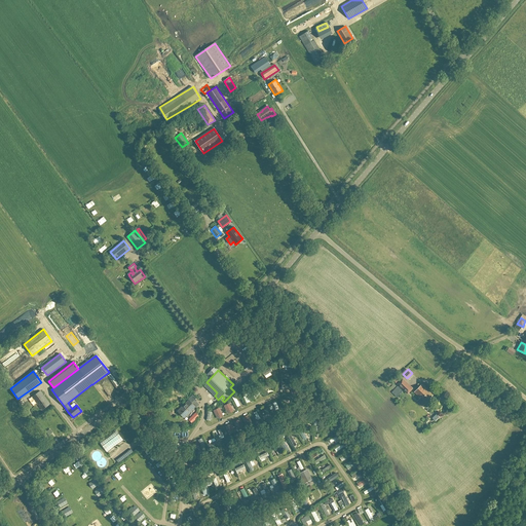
[(412,388),(403,379),(398,384),(407,393),(412,388)]
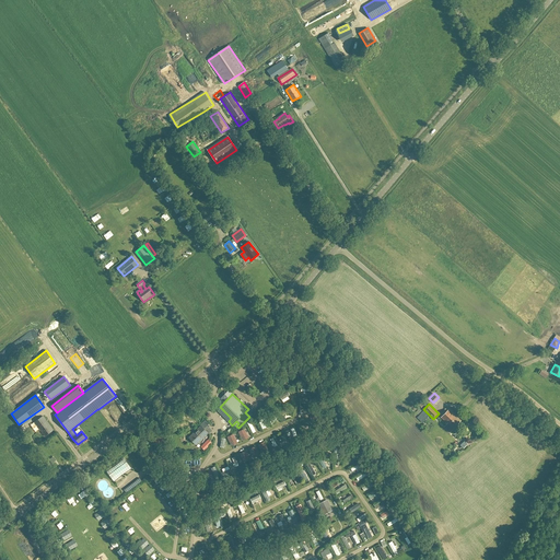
[(420,408),(415,415),(424,423),(431,417),(420,408)]
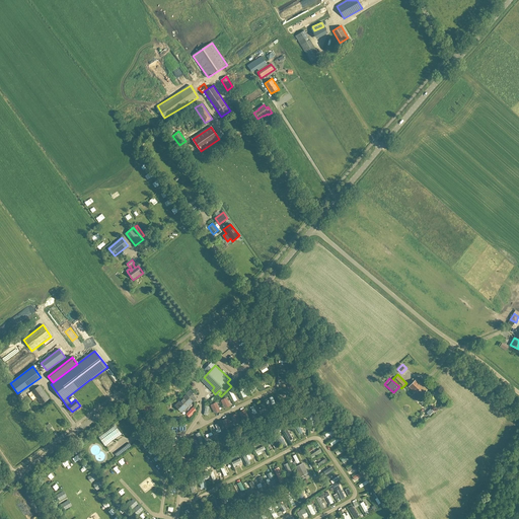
[(420,397),(427,390),(417,380),(410,387),(420,397)]
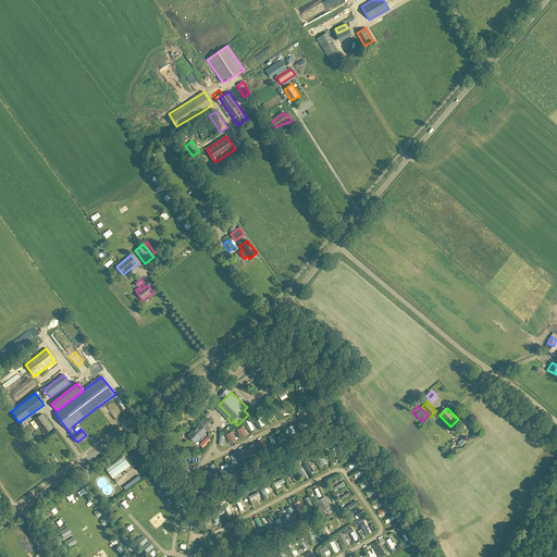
[(42,415),(34,420),(45,434),(53,429),(42,415)]
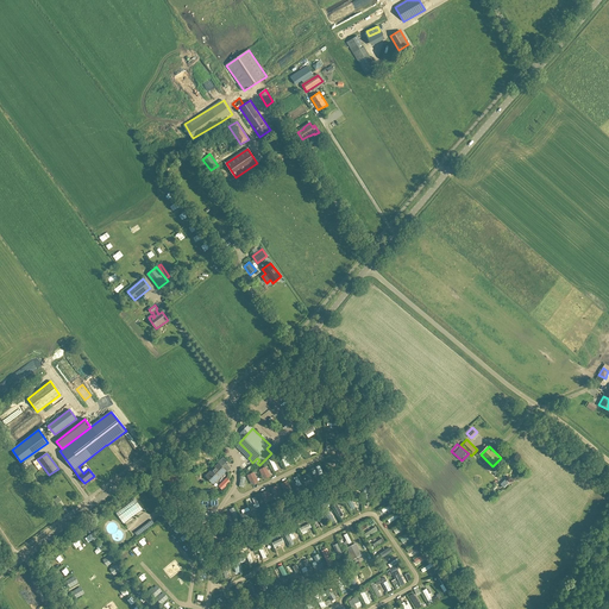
[(219,464),(206,476),(213,484),(226,471),(230,469),(225,464),(227,462),(223,458),(218,463),(219,464)]
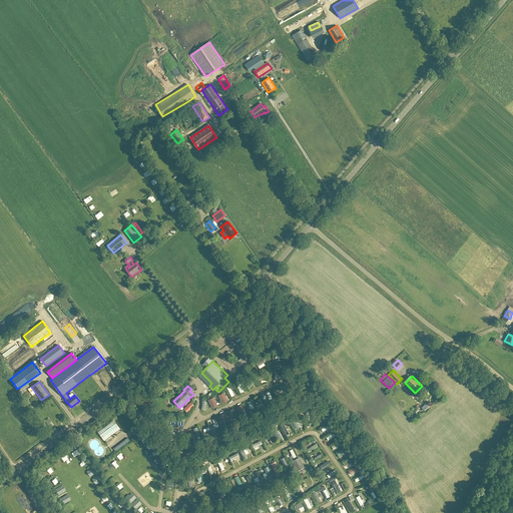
[(230,387),(227,388),(233,399),(235,397),(230,387)]
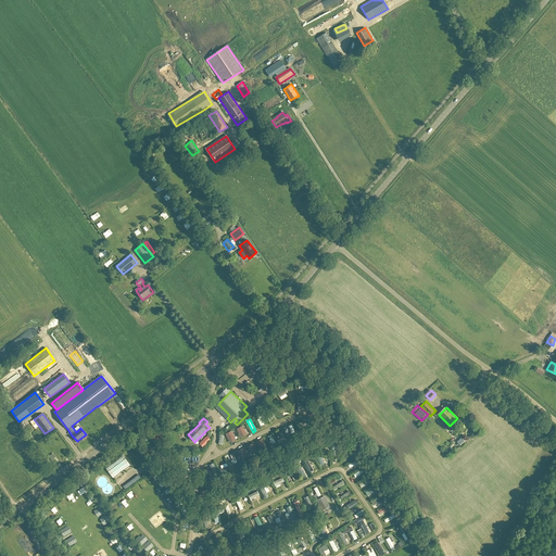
[(242,427),(237,429),(241,438),(247,436),(242,427)]
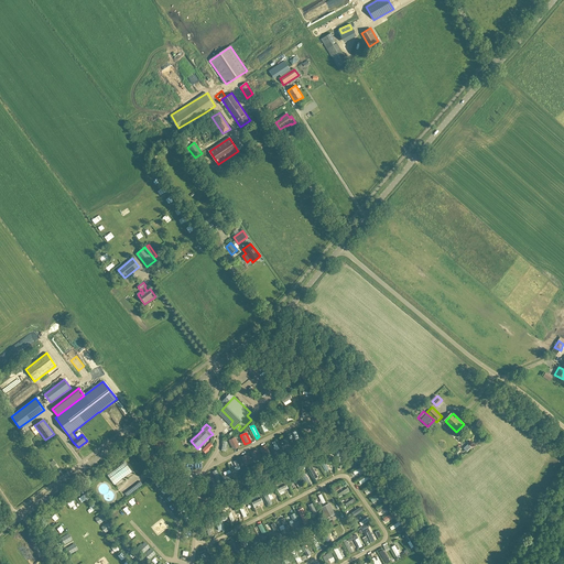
[(235,438),(229,441),(234,449),(239,447),(235,438)]
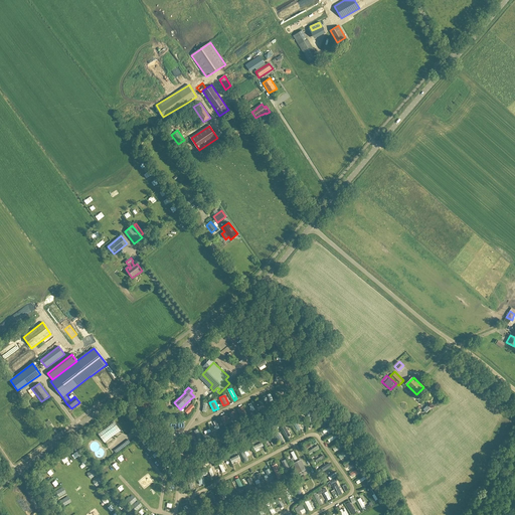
[(266,408),(262,400),(259,401),(262,406),(258,408),(259,411),(266,408)]
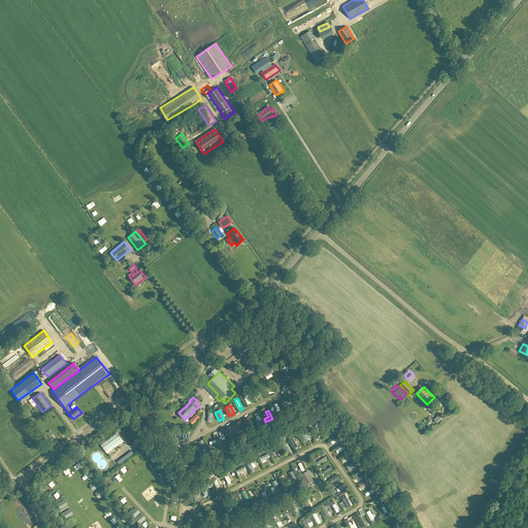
[(196,415),(189,422),(192,425),(199,418),(196,415)]
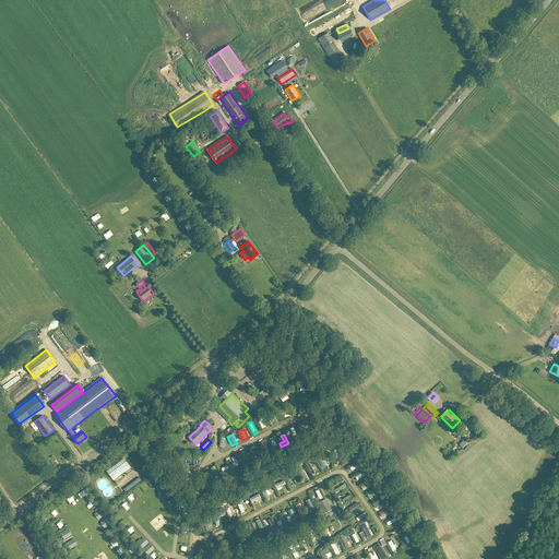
[(263,442),(258,444),(262,453),(268,451),(263,442)]
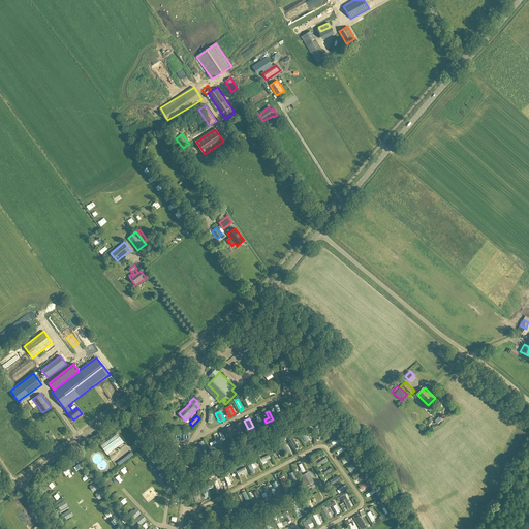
[(241,422),(236,425),(240,433),(245,431),(241,422)]
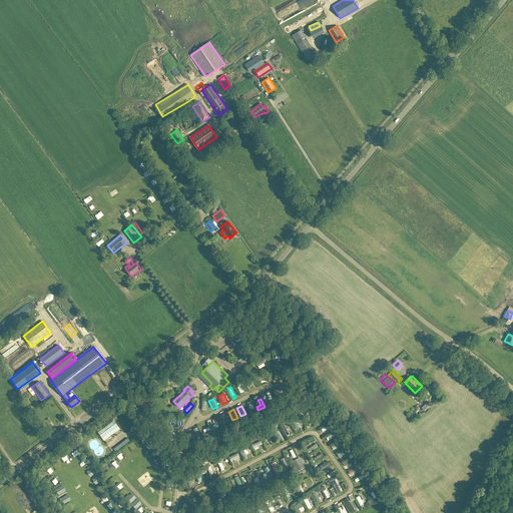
[(316,425),(319,425),(320,420),(323,421),(325,413),(319,411),(316,425)]
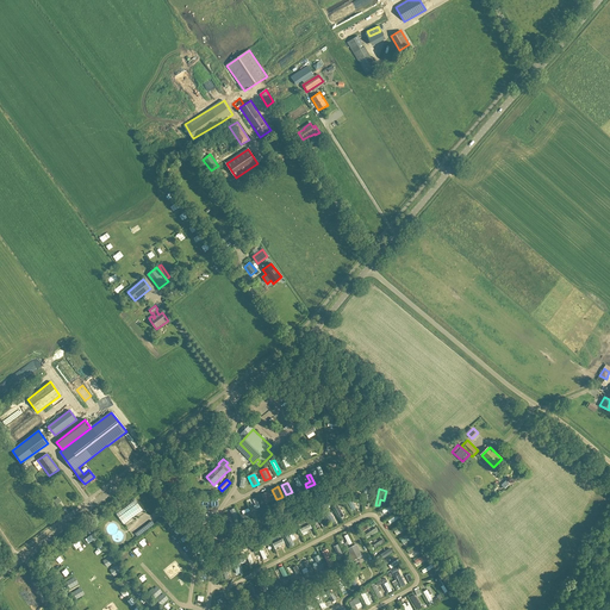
[(268,492),(262,495),(266,504),(272,502),(268,492)]
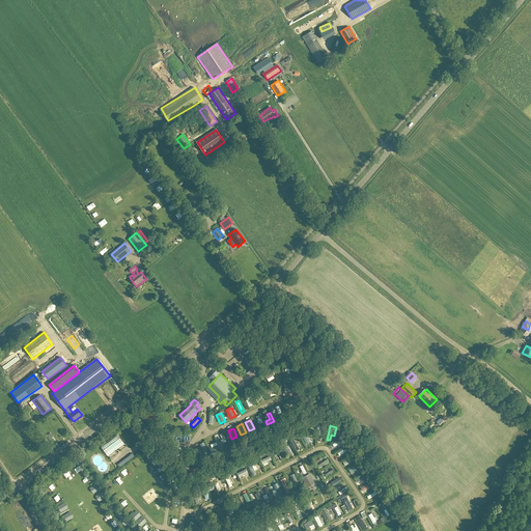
[(308,446),(312,444),(306,434),(303,435),(308,446)]
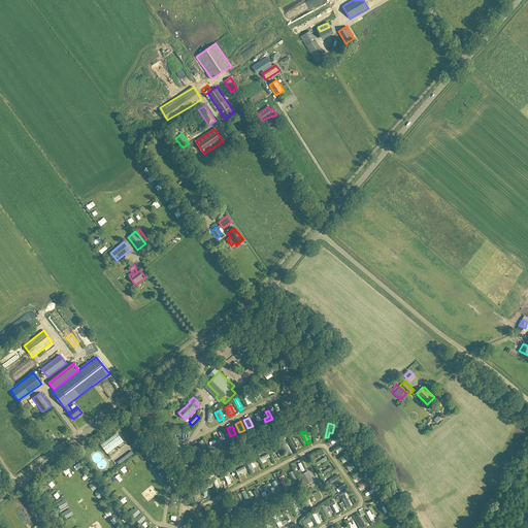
[(117,432),(100,444),(107,455),(124,442),(117,432)]
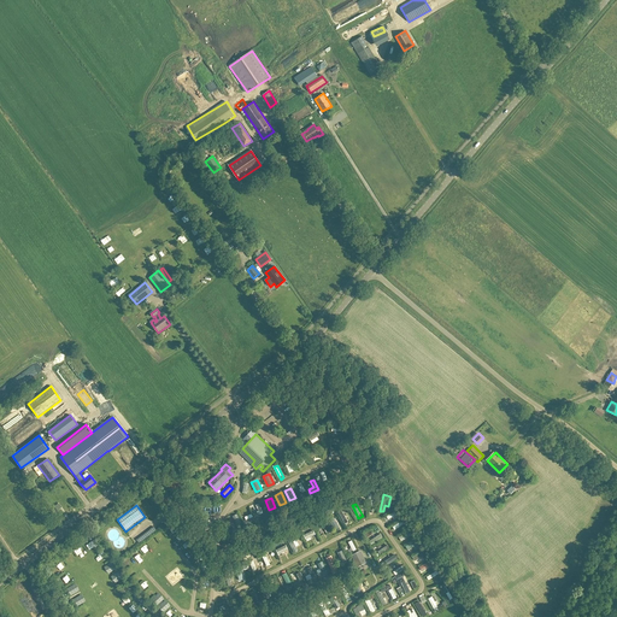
[(409,532),(400,539),(403,541),(411,535),(409,532)]
